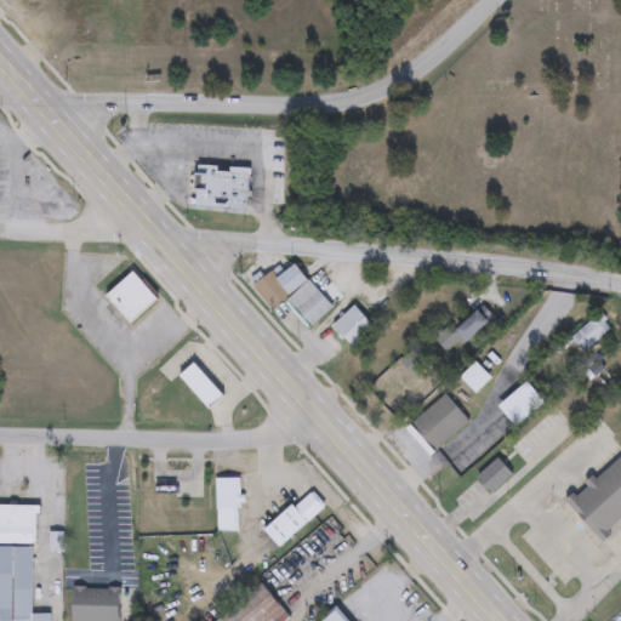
[(249,170),(248,211),(197,209),(198,169),(249,170)]
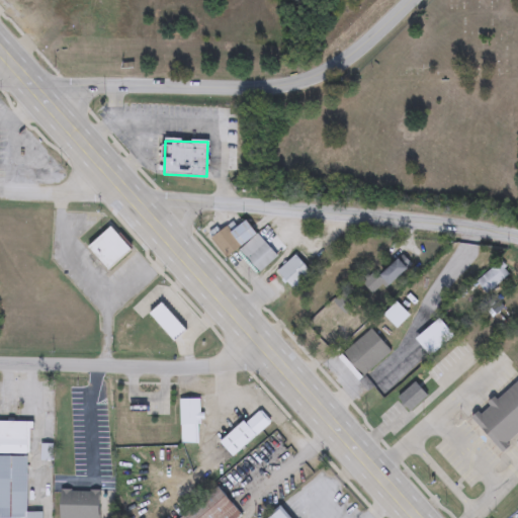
[(210,240),(227,227),(231,233),(247,221),(277,258),(257,274),(238,250),(226,259),(210,240)]
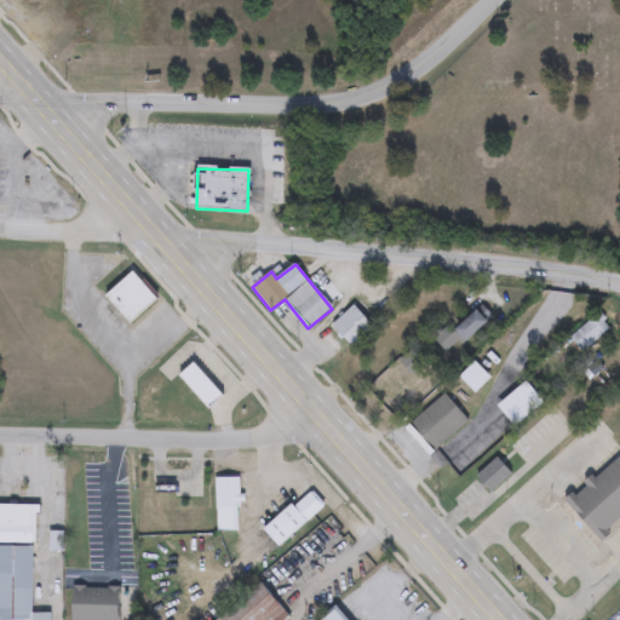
[(159,299),(130,326),(104,300),(132,273),(159,299)]
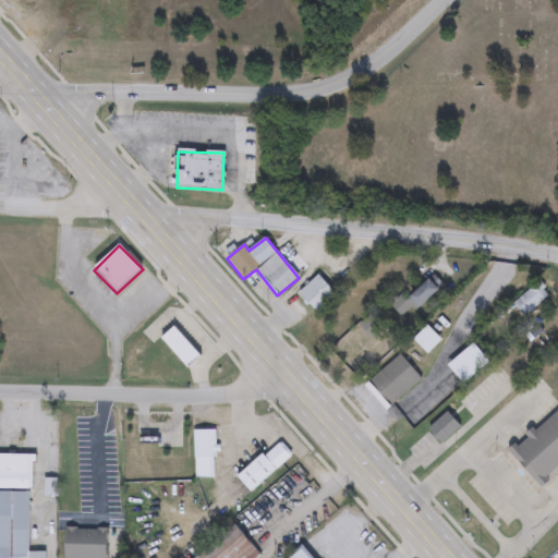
[(298,294),(317,276),(337,295),(316,314),(298,294)]
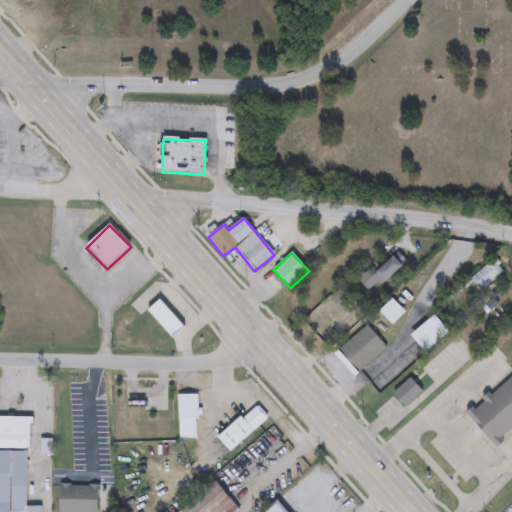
[(405,265),(384,284),(381,281),(369,291),(359,280),(366,274),(370,279),(396,255),(405,265)]
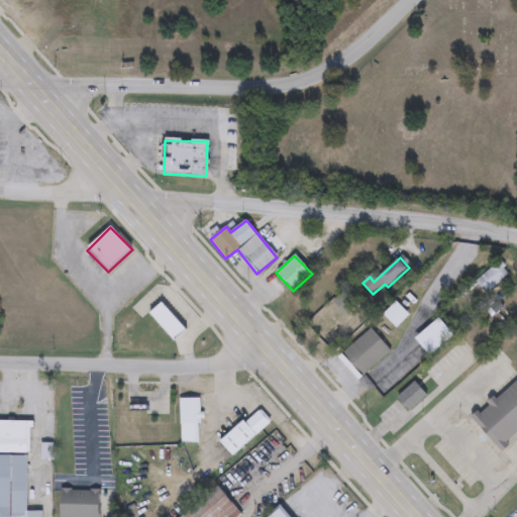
[(508,273),(487,294),(476,283),(498,262),(508,273)]
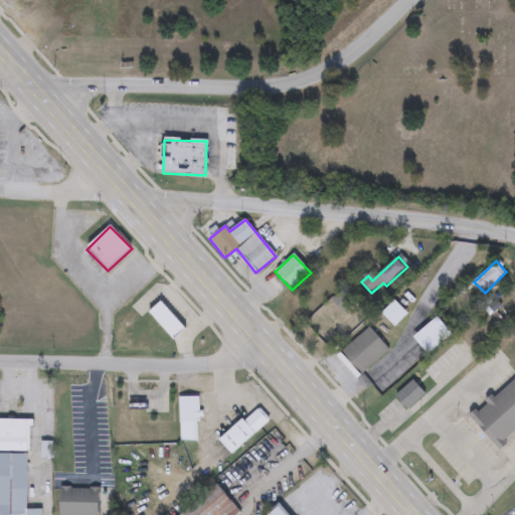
[(149,313),(161,302),(185,329),(173,339),(149,313)]
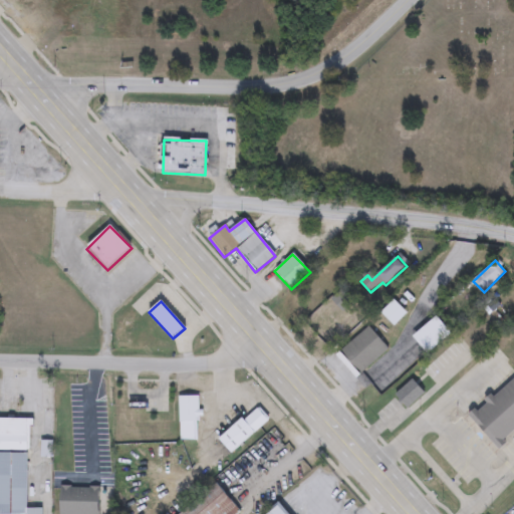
[(336,356),(367,326),(388,347),(356,377),(336,356)]
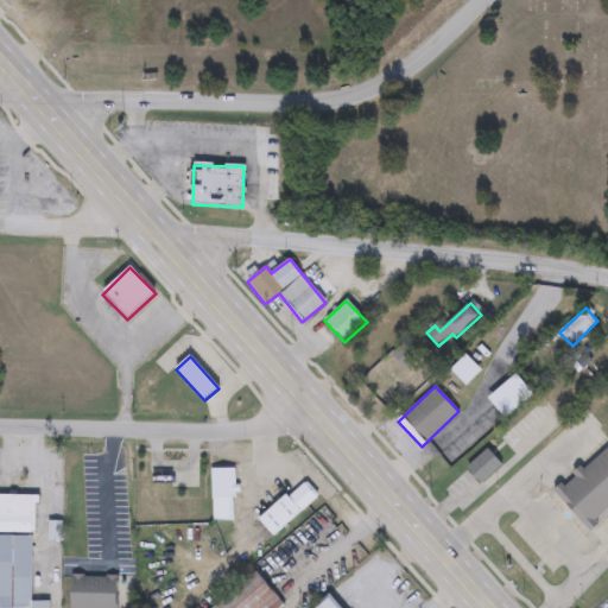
[(607,511),(587,529),(556,491),(607,447),(607,511)]
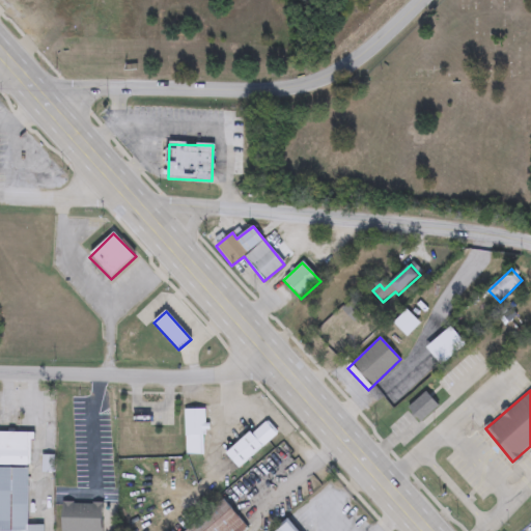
[(409,409),(425,392),(438,406),(421,421),(409,409)]
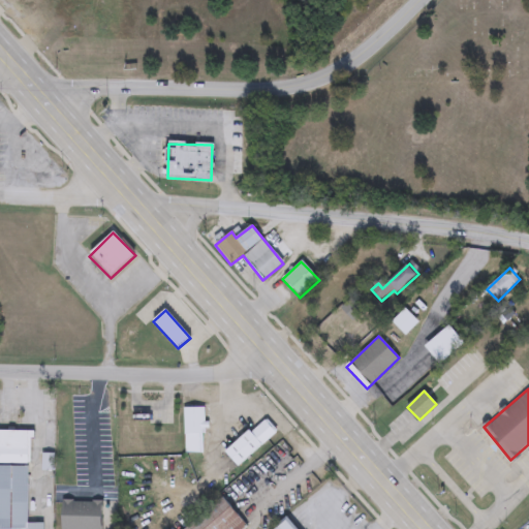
[(184,408),(204,408),(204,453),(184,453),(184,408)]
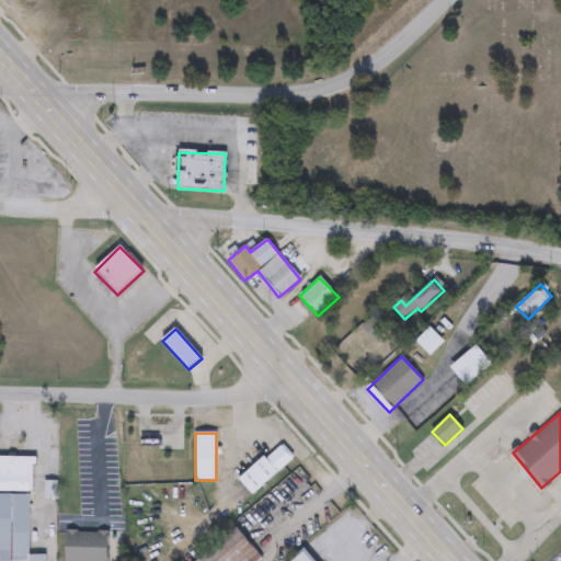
[(294,458),(253,495),(239,481),(279,443),(294,458)]
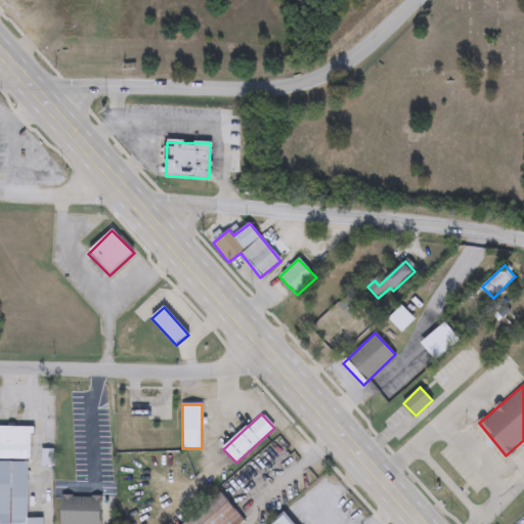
[(28,451),(0,451),(0,428),(28,428),(28,451)]
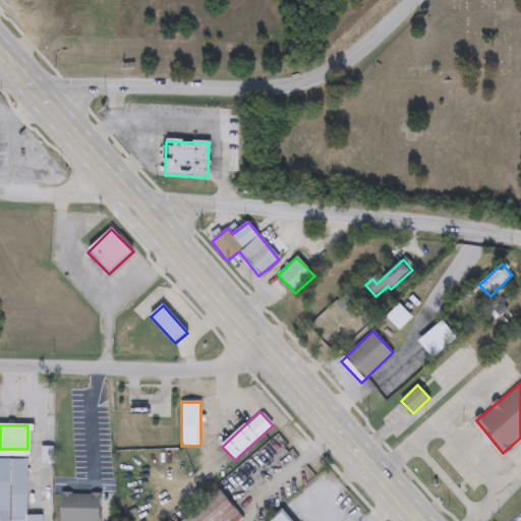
[(42,516),(42,520),(0,520),(0,459),(27,459),(27,516),(42,516)]
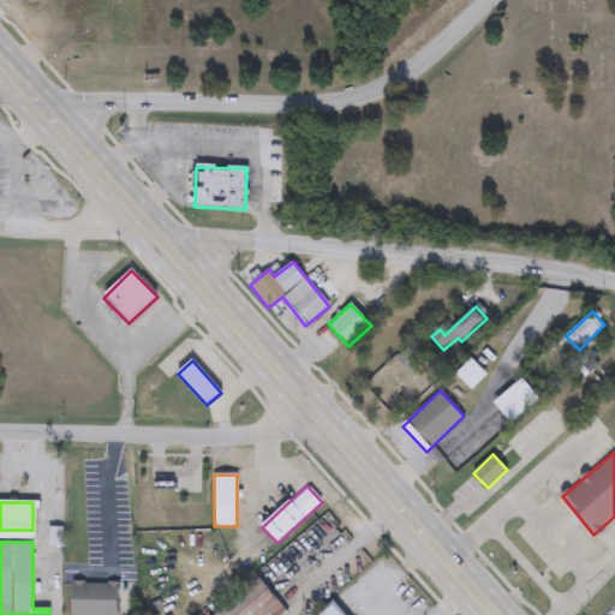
[(285,614),(215,614),(260,579),(287,614),(285,614)]
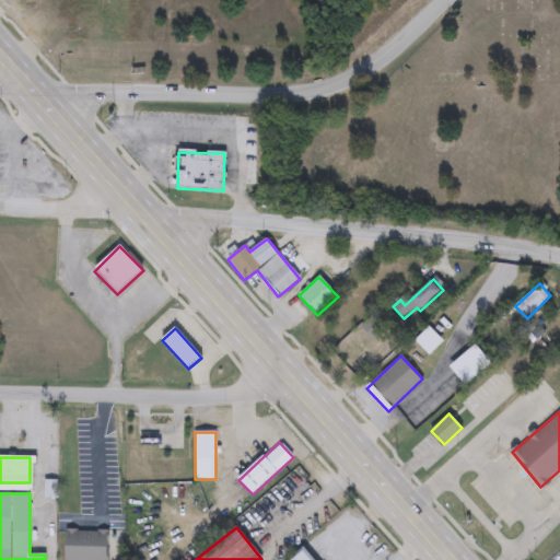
[(108,531),(108,559),(66,559),(66,531),(108,531)]
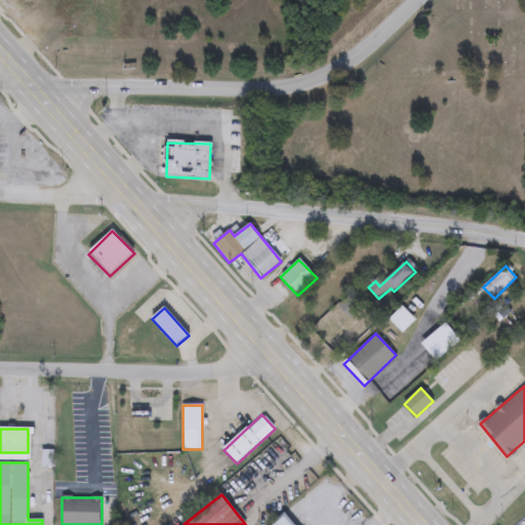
[(274,524),(285,516),(292,524),(274,524)]
